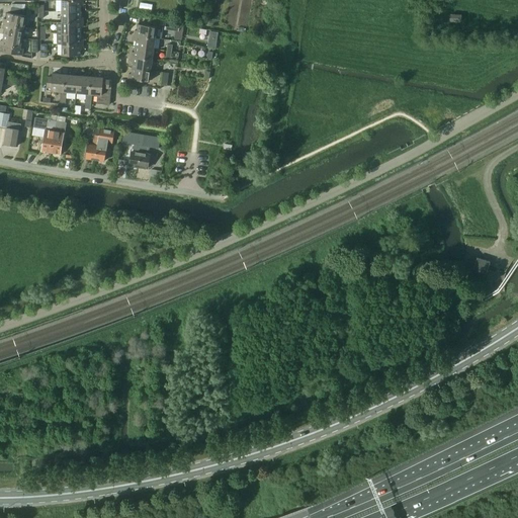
[(61,0),(62,11),(81,11),(80,5),(83,5),(83,0),(82,0),(74,0),(66,0),(61,0)]
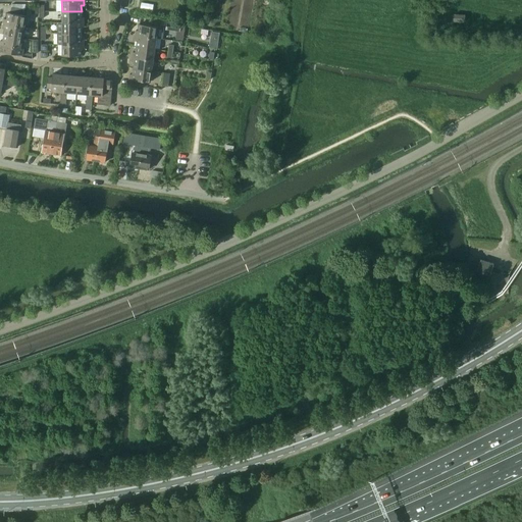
[(3,23),(24,27),(27,16),(23,15),(24,9),(11,7),(10,13),(8,12),(7,19),(4,18),(3,23)]
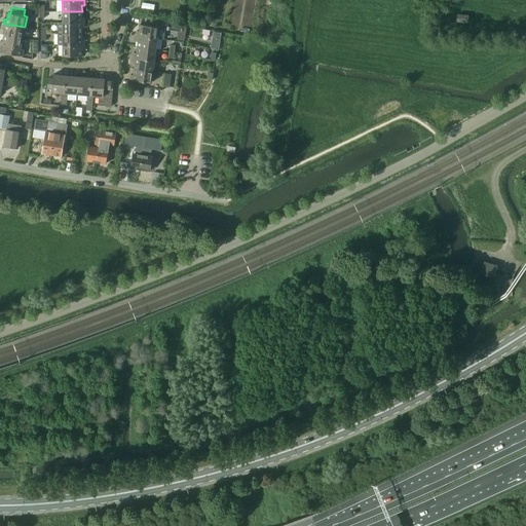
[(82,17),(82,11),(63,11),(63,22),(84,22),(84,17),(82,17)]
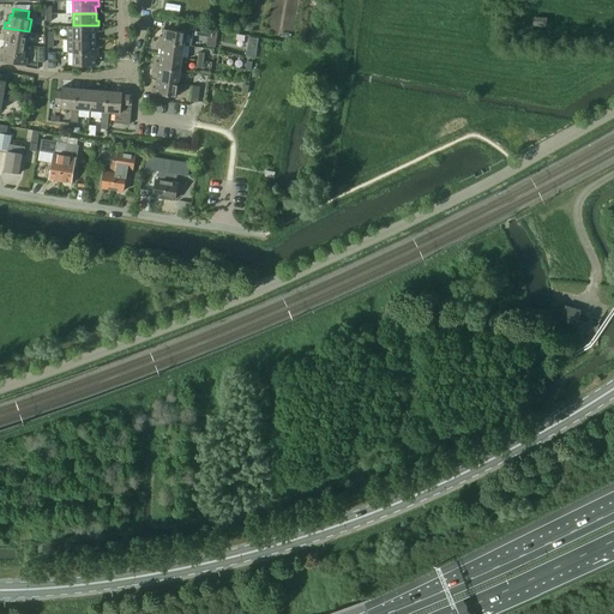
[(547,17),(534,17),(534,25),(546,26),(547,17)]
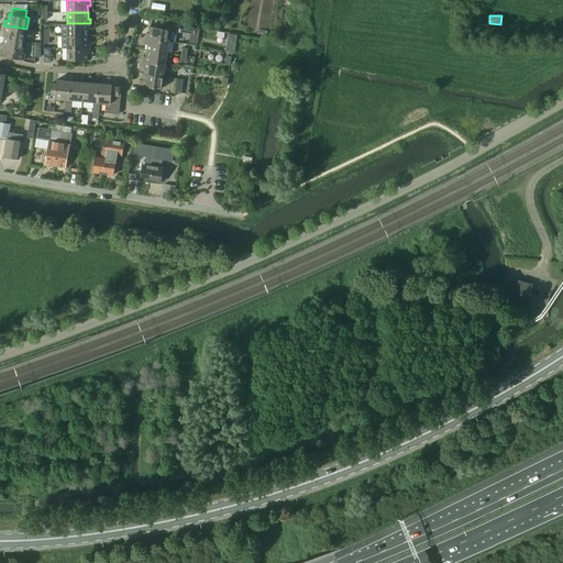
[(62,24),(62,36),(88,35),(87,29),(90,29),(90,23),(67,23),(62,24)]
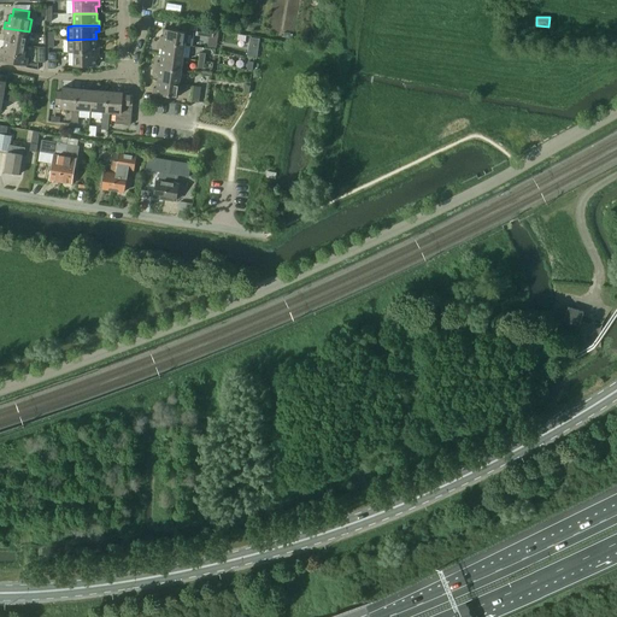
[(29,31),(4,28),(3,34),(6,34),(5,41),(27,45),(29,31)]
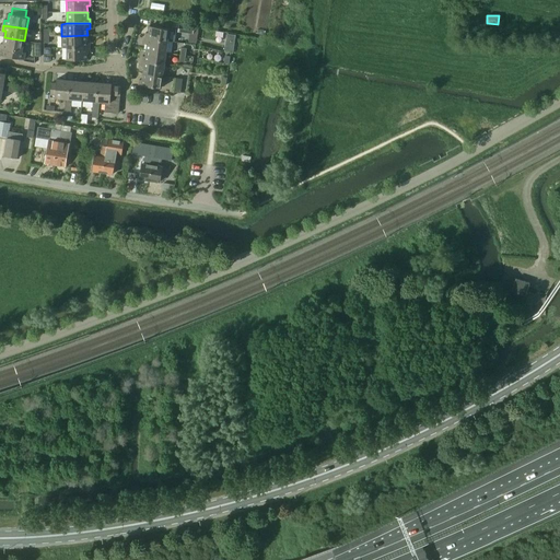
[(179,25),(178,32),(193,34),(193,33),(194,27),(194,26),(179,25)]
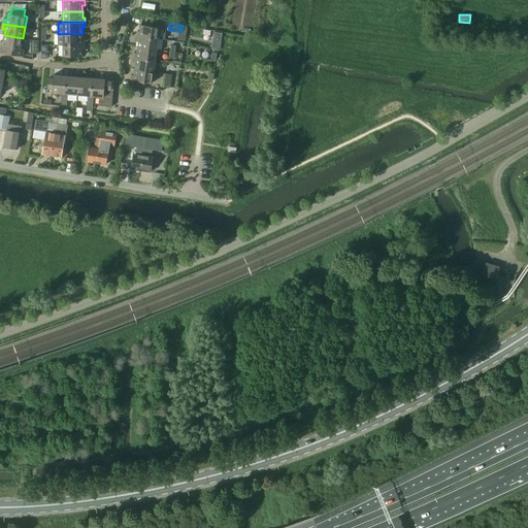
[(137,35),(158,38),(160,27),(141,25),(140,31),(137,31),(137,35)]
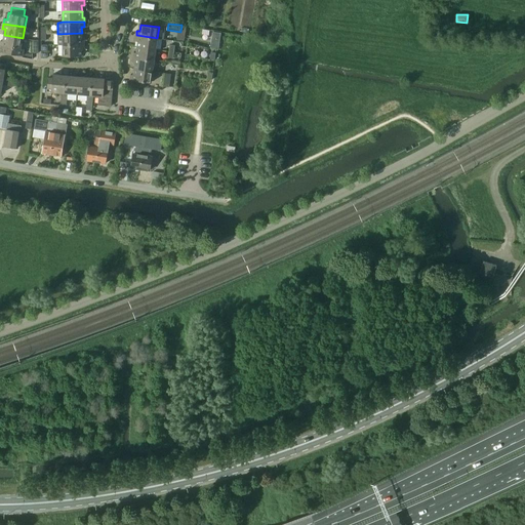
[(57,44),(63,44),(84,44),(84,39),(82,40),(82,33),(57,34),(57,44)]
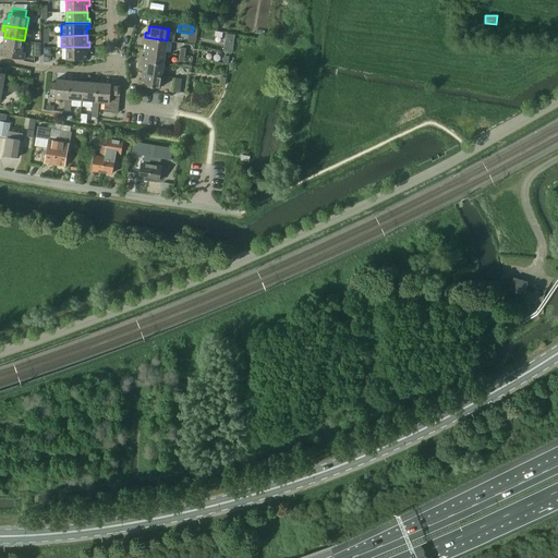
[(22,52),(24,40),(4,37),(3,44),(0,43),(0,45),(0,48),(2,49),(1,56),(24,59),(25,52),(22,52)]
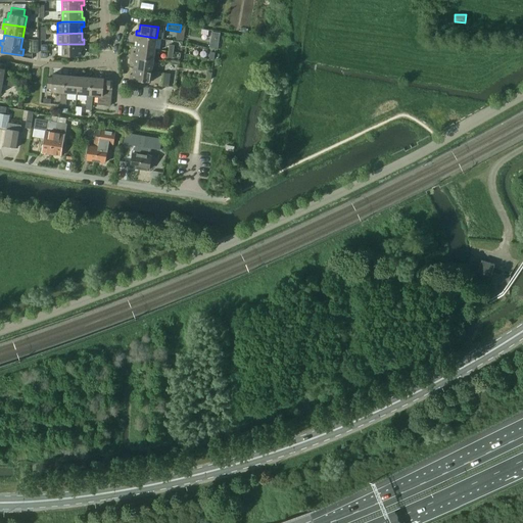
[(137,41),(137,47),(155,49),(156,38),(136,35),(135,40),(137,41)]
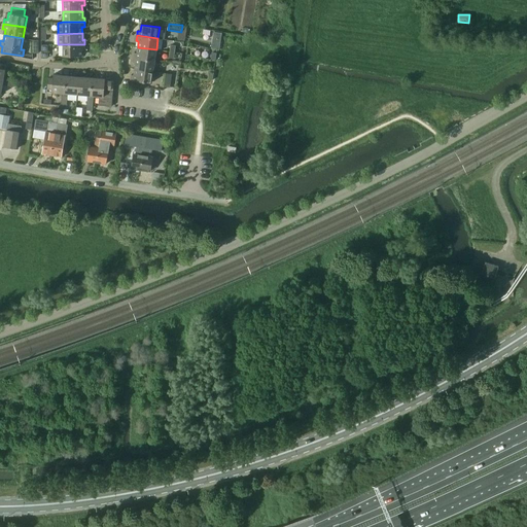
[(213,37),(211,48),(219,49),(221,38),(213,37)]
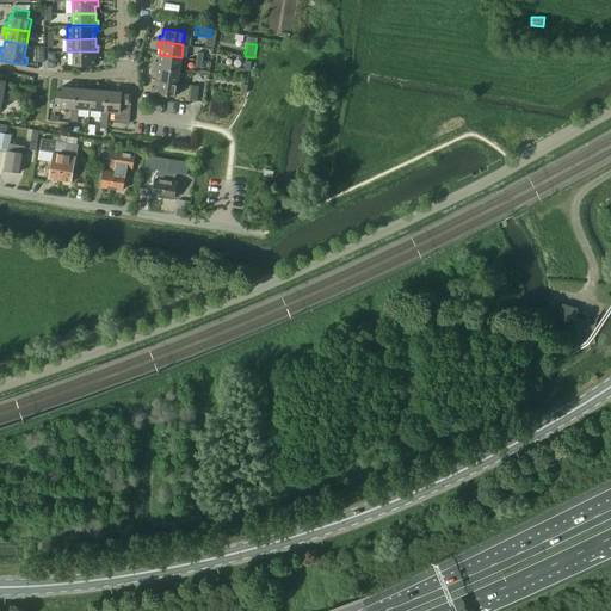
[(98,57),(98,51),(73,51),(73,65),(96,65),(96,57),(98,57)]
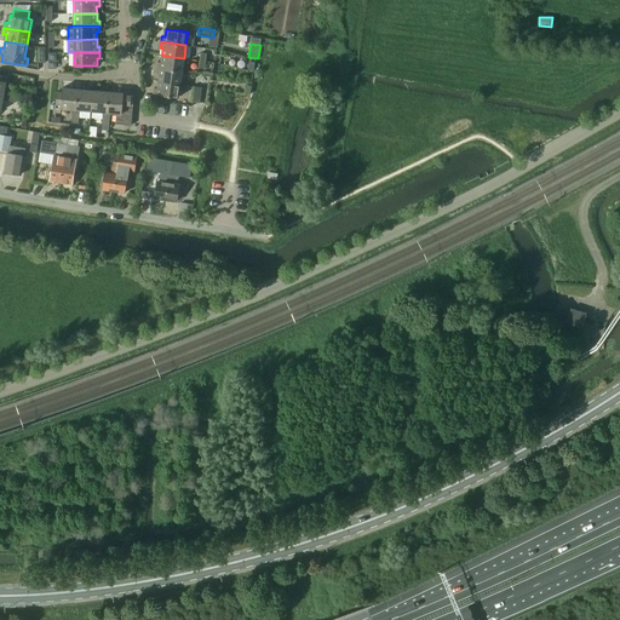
[(184,58),(162,56),(161,62),(158,62),(158,68),(183,72),(184,58)]
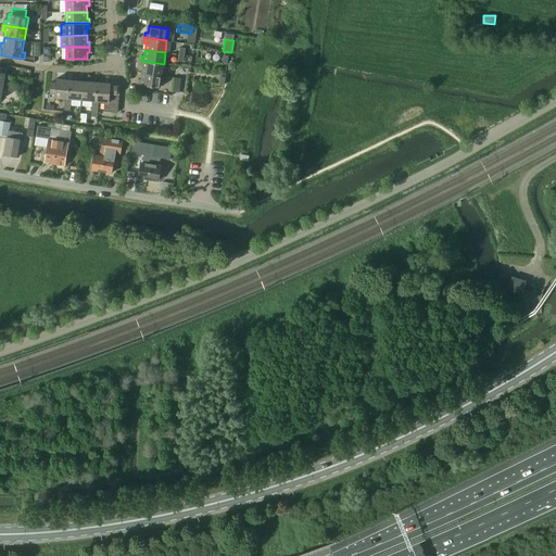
[(142,73),(162,76),(164,64),(141,61),(140,66),(142,66),(142,73)]
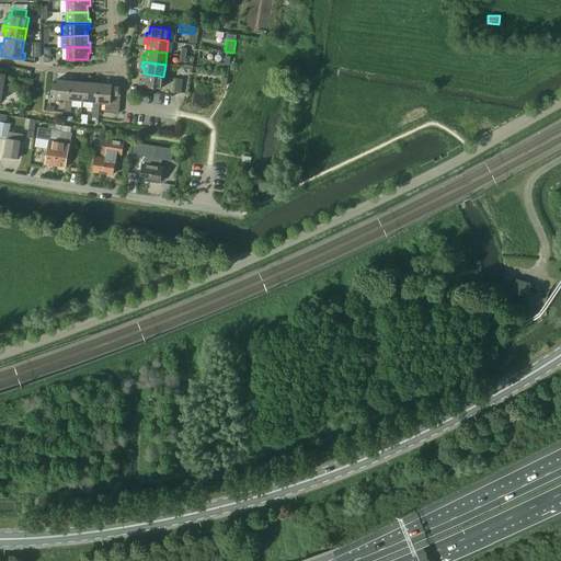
[(162,88),(163,77),(144,73),(142,80),(139,79),(139,84),(141,86),(140,92),(155,94),(156,88),(162,88)]
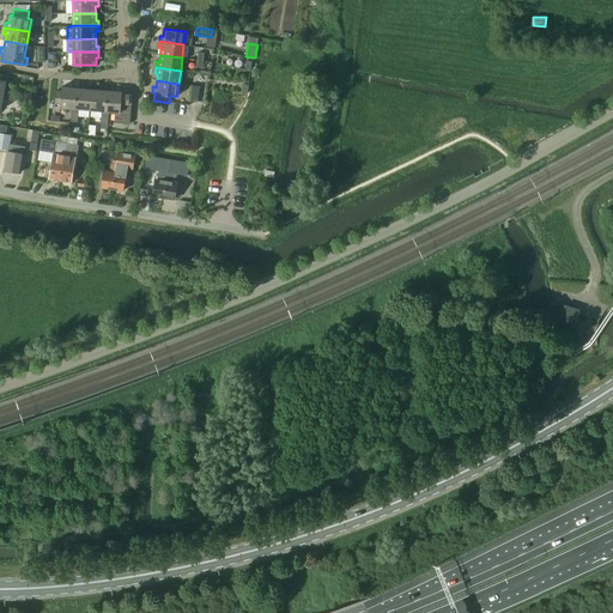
[(72,108),(72,110),(76,111),(76,108),(77,87),(61,86),(61,90),(56,90),(55,103),(60,104),(60,107),(72,108)]
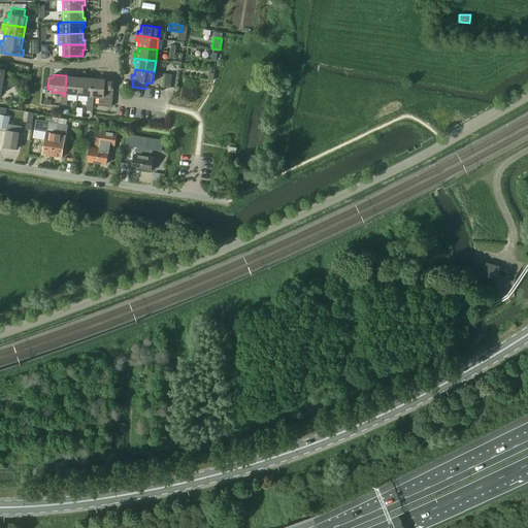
[(65,93),(65,96),(68,96),(68,94),(77,94),(79,76),(66,75),(65,93)]
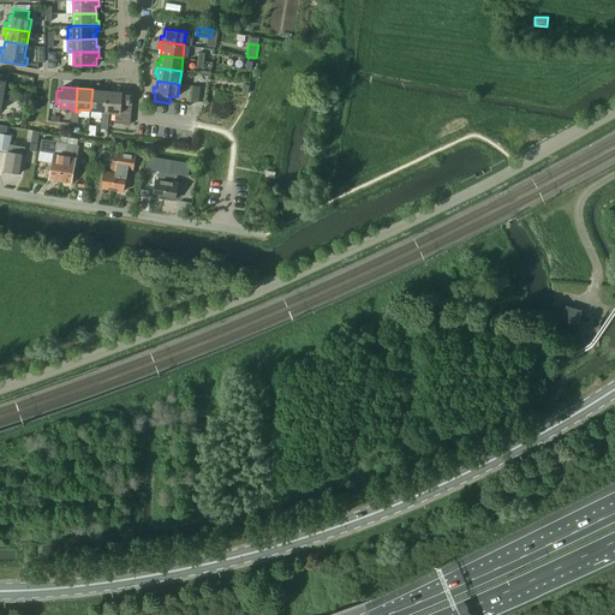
[(102,111),(102,113),(106,114),(106,112),(107,91),(93,89),(90,109),(102,111)]
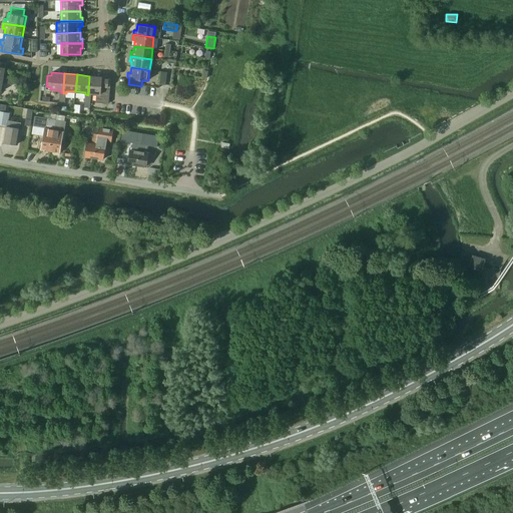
[(88,93),(91,93),(96,93),(95,102),(109,103),(110,87),(111,79),(109,79),(109,78),(102,78),(102,77),(89,76),(88,93)]
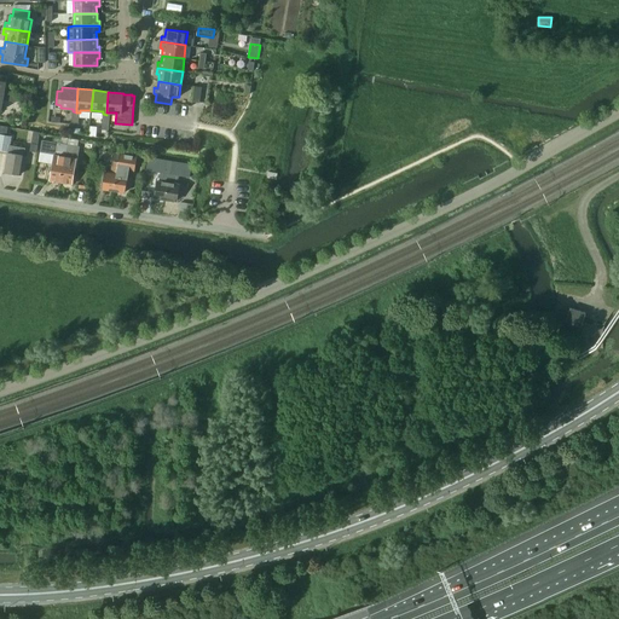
[(0,133),(0,150),(9,151),(5,172),(7,172),(9,174),(12,174),(13,173),(22,174),(24,156),(25,148),(11,145),(12,137),(0,133)]
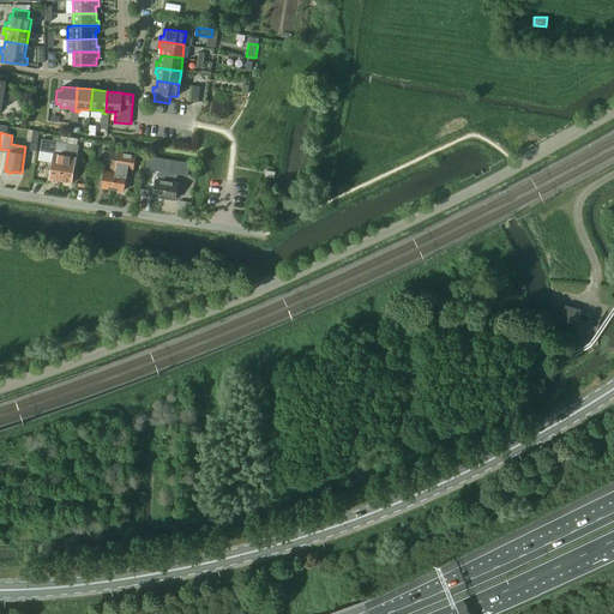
[(49,179),(61,181),(66,155),(67,144),(55,142),(42,139),(40,151),(54,154),(49,179)]
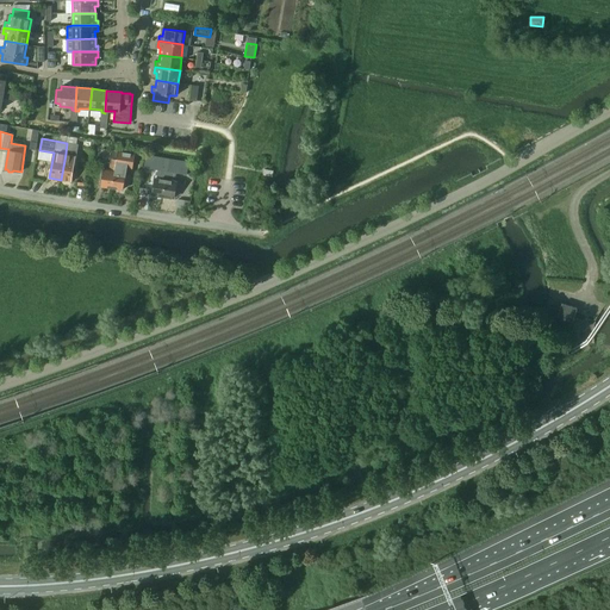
[(66,154),(61,180),(70,181),(74,165),(75,166),(76,156),(79,144),(67,143),(66,154)]
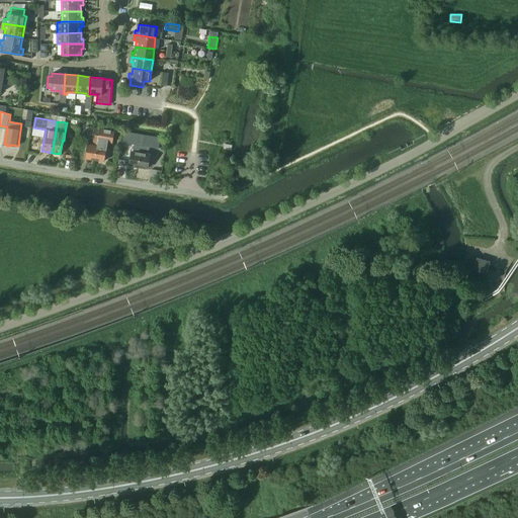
[(94,160),(99,127),(94,126),(94,127),(88,126),(87,134),(93,135),(93,136),(94,136),(92,145),(88,144),(85,158),(94,160)]
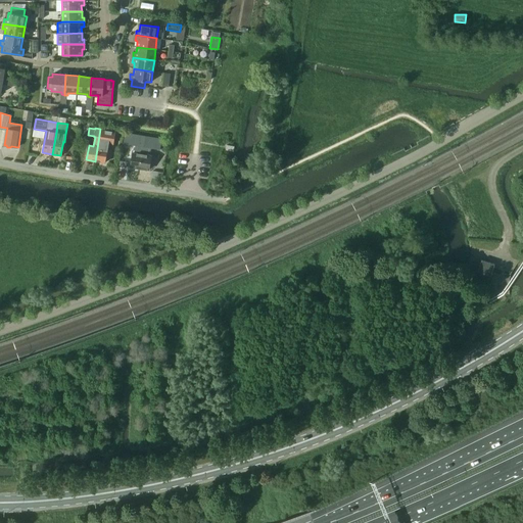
[(113,145),(115,134),(116,130),(101,128),(101,129),(100,129),(95,161),(105,162),(107,148),(108,144),(113,145)]
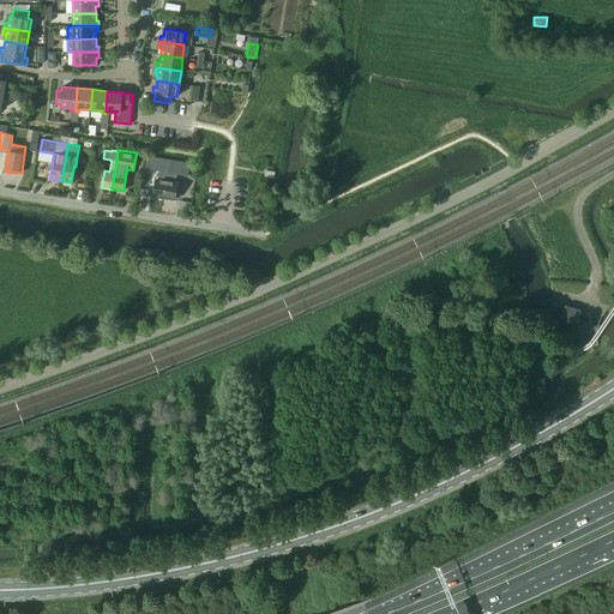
[(164,198),(170,158),(160,157),(148,155),(145,169),(158,170),(157,179),(156,179),(152,196),(164,198)]
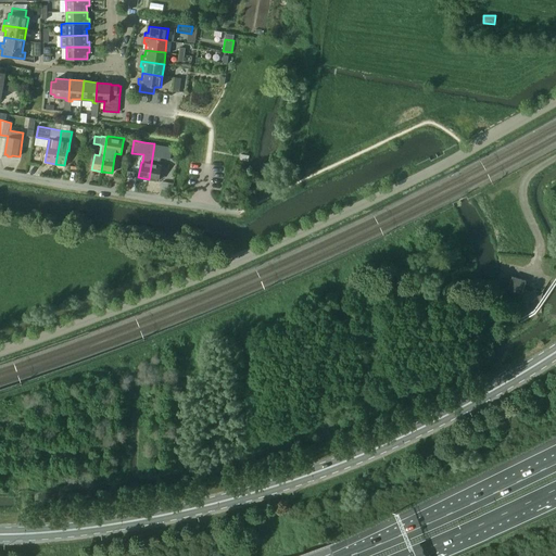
[(154,144),(154,143),(149,179),(159,180),(161,165),(160,165),(161,158),(169,159),(172,148),(154,144)]
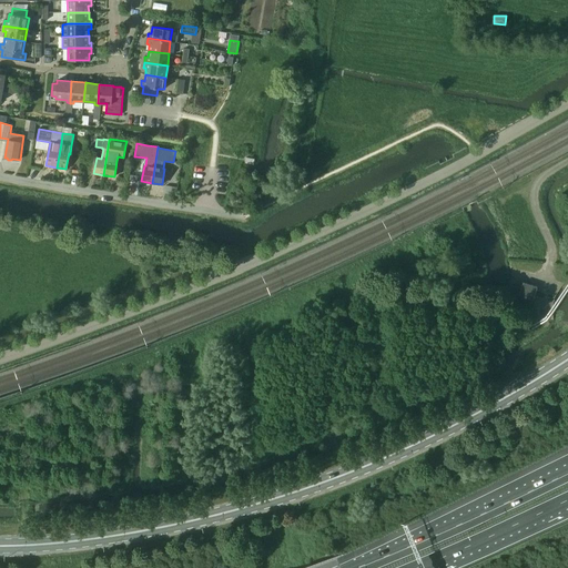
[(538,286),(524,282),(521,286),(521,288),(520,291),(518,295),(533,301),(536,293),(538,286)]
